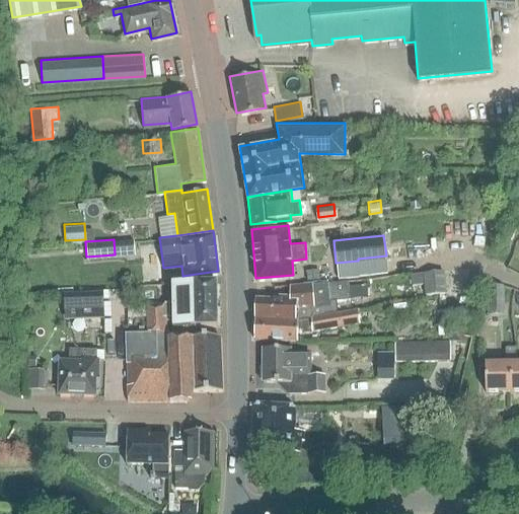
[(422,270),(423,281),(424,292),(445,290),(443,268),(422,270)]
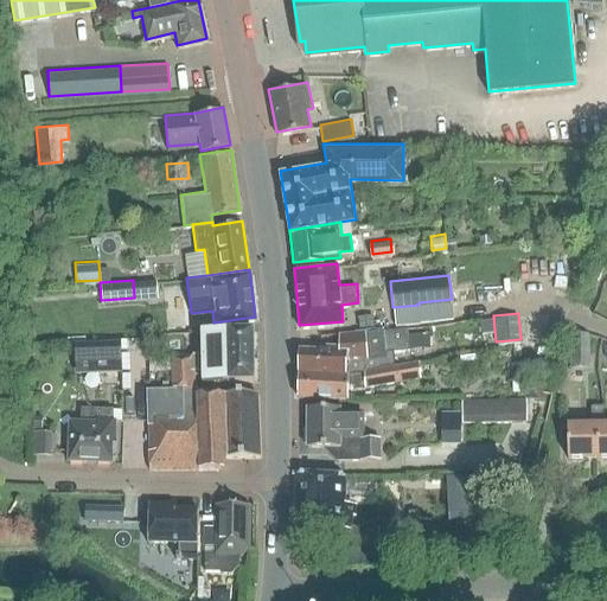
[(479,317),(480,331),(494,328),(493,315),(479,317)]
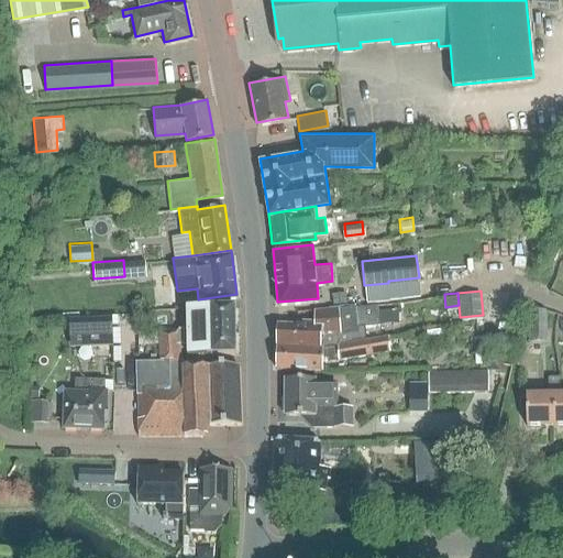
[(234,304),(185,305),(185,326),(186,342),(186,352),(235,351),(234,304)]
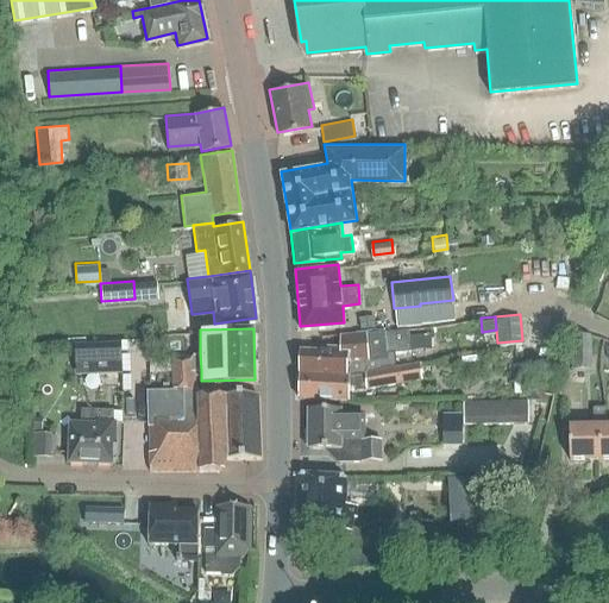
[(300,347),(300,368),(333,369),(375,366),(395,362),(394,351),(409,350),(407,328),(383,330),(365,332),(364,332),(339,333),(338,346),(327,345),(326,349),(300,347)]
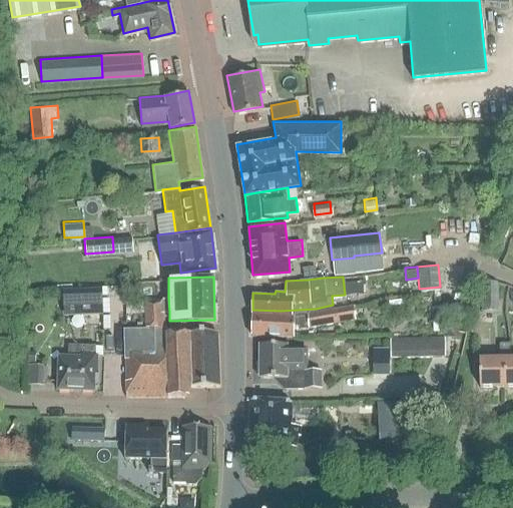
[(481,280),(481,308),(498,308),(498,280),(481,280)]
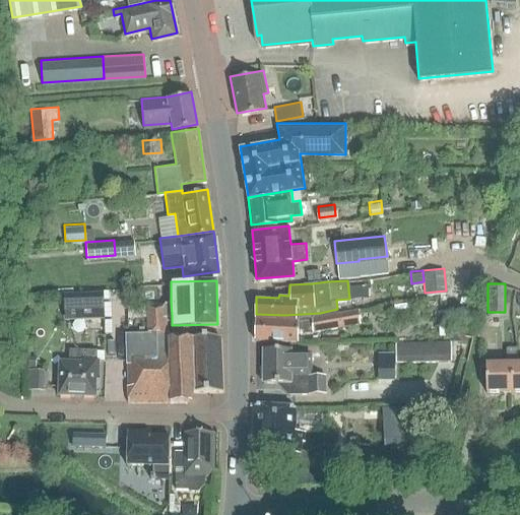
[(64,291),(64,317),(104,317),(104,290),(64,291)]
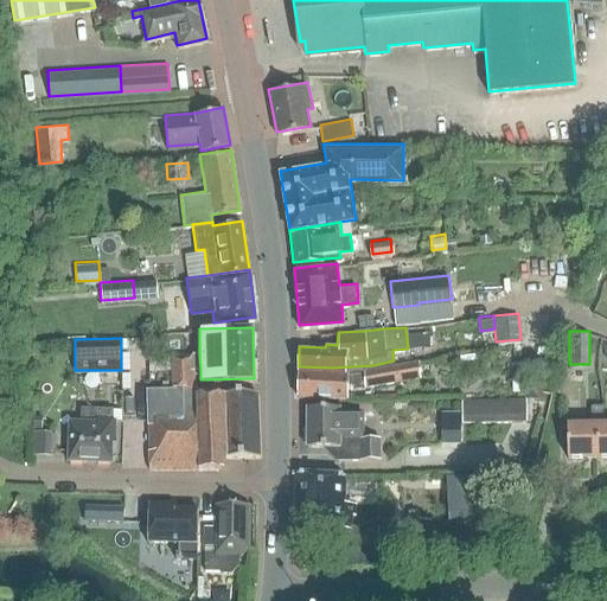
[(191,369),(191,351),(168,351),(170,385),(145,387),(146,423),(148,423),(148,467),(196,466),(196,406),(196,392),(197,392),(197,387),(195,387),(193,369),(191,369)]
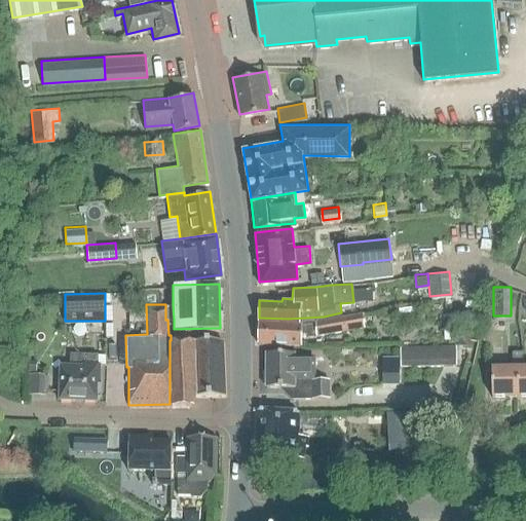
[(341,315),(341,312),(324,317),(288,319),(259,318),(257,340),(300,343),(300,332),(307,332),(307,335),(314,335),(314,333),(364,326),(362,312),(341,315)]
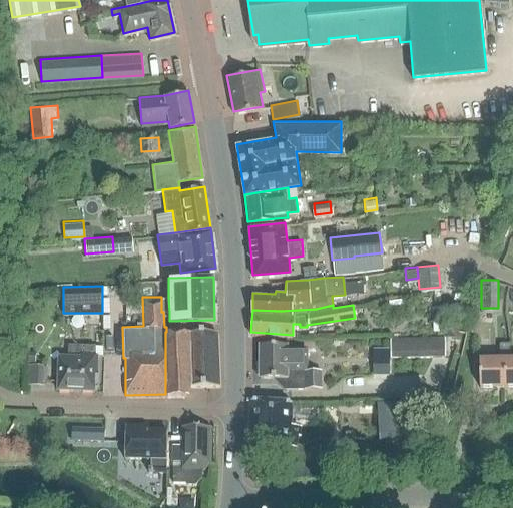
[(165,332),(165,343),(165,394),(189,394),(189,385),(218,384),(216,330),(166,332),(165,332)]
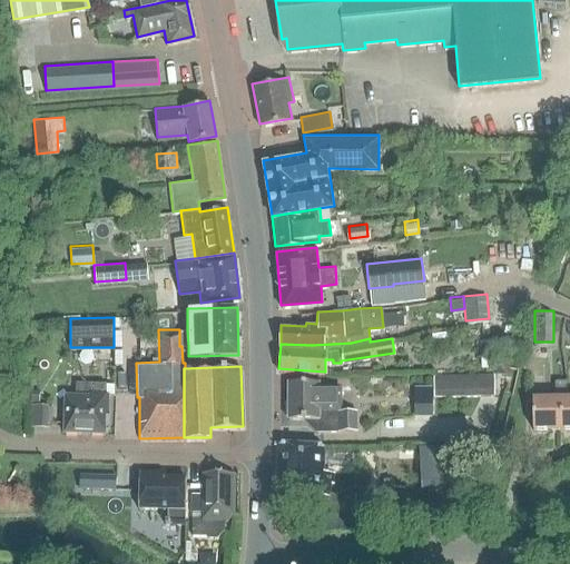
[(433,394),(493,394),(493,370),(433,372),(433,394)]
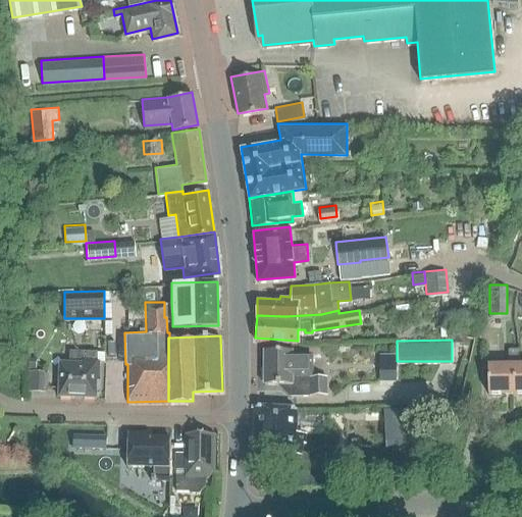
[(513,362),(518,362),(518,347),(507,347),(508,362),(487,362),(487,391),(513,391),(513,362)]
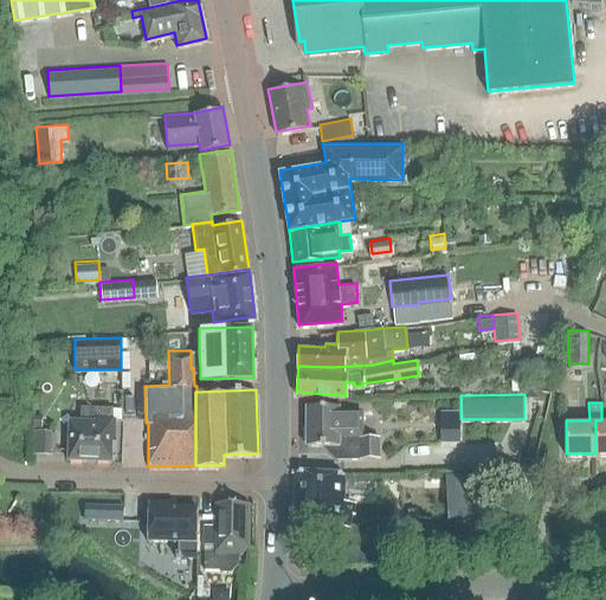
[(79,418),(69,418),(68,457),(110,458),(110,447),(115,447),(115,414),(111,414),(111,405),(79,404),(79,418)]
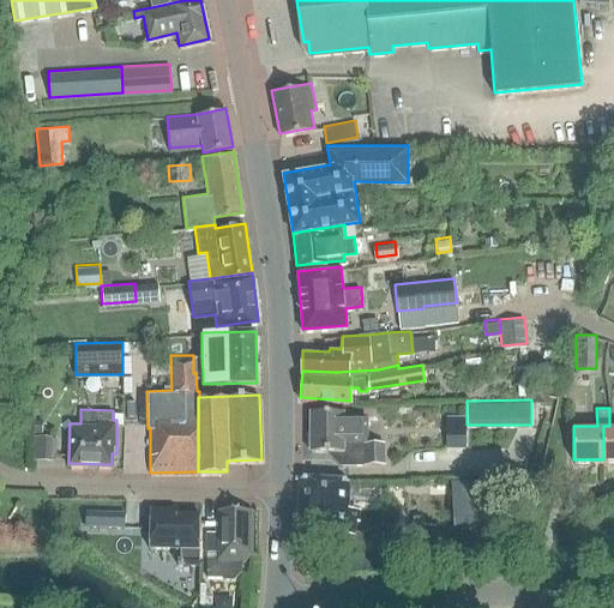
[(342,413),(342,409),(311,409),(309,449),(327,449),(338,463),(384,463),(384,440),(362,440),(362,438),(367,438),(367,413),(342,413)]
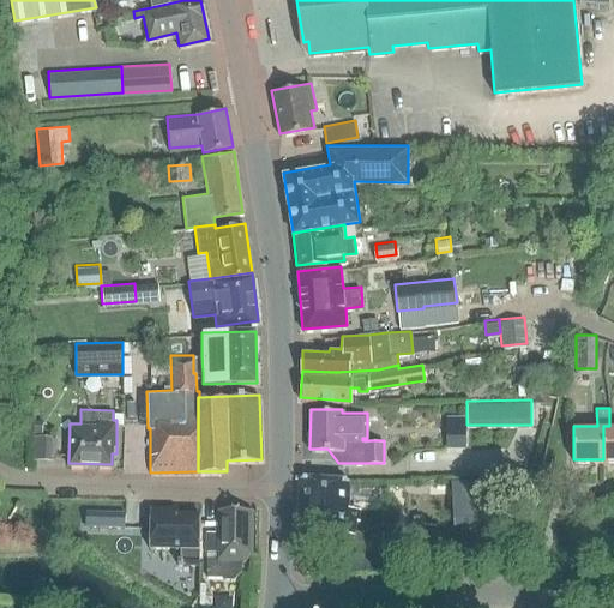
[(613,425),(609,426),(603,426),(603,459),(613,458),(613,425)]
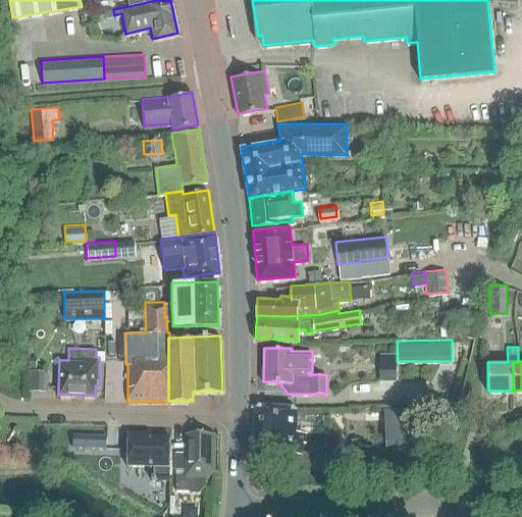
[(295,429),(296,406),(255,404),(253,450),(301,452),(302,441),(304,441),(305,430),(295,429)]
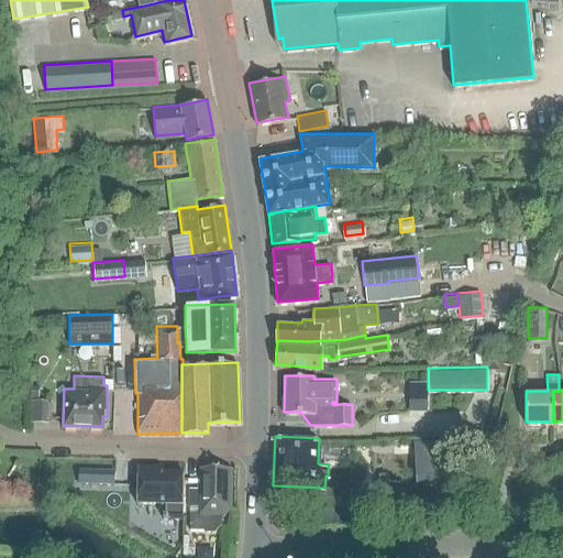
[(417,483),(456,480),(454,437),(414,439),(417,483)]
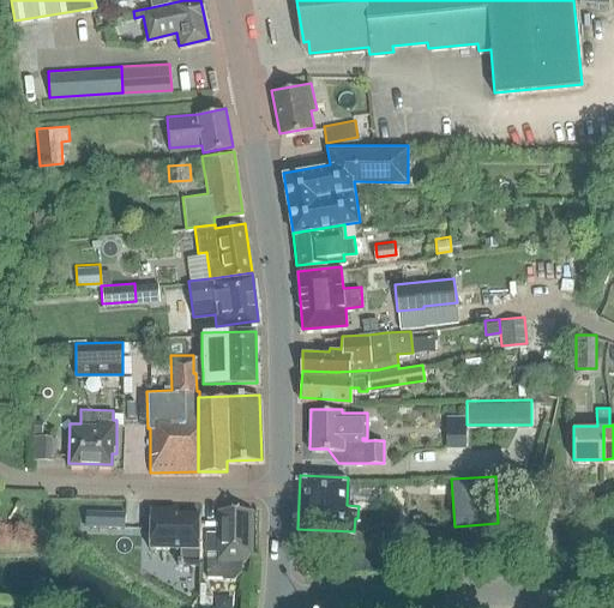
[(198,563),(199,511),(170,511),(170,506),(149,506),(149,545),(169,546),(169,552),(161,552),(161,563),(168,570),(184,571),(188,565),(188,561),(198,563)]
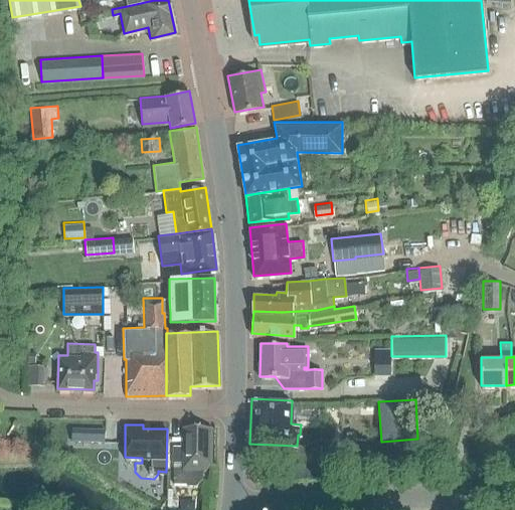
[(171,444),(171,461),(174,461),(173,482),(194,482),(200,476),(200,468),(204,468),(211,462),(211,426),(182,426),(182,444),(171,444)]
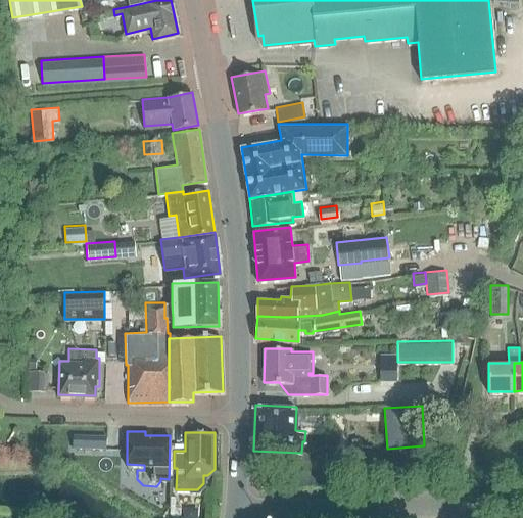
[(325,463),(287,461),(286,482),(324,483),(325,463)]
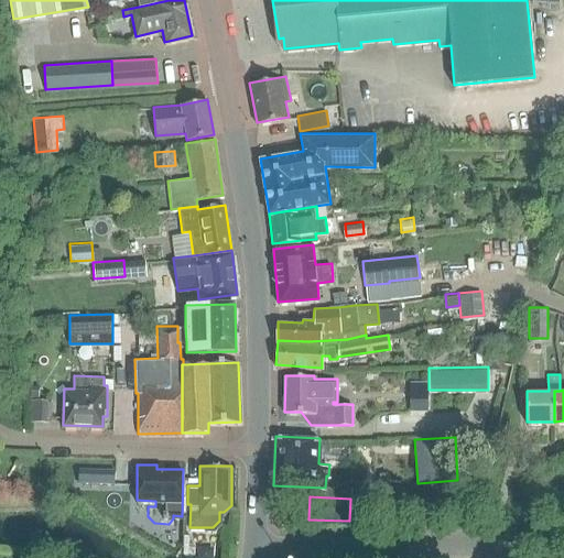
[(212,557),(213,544),(197,543),(196,557),(212,557)]
